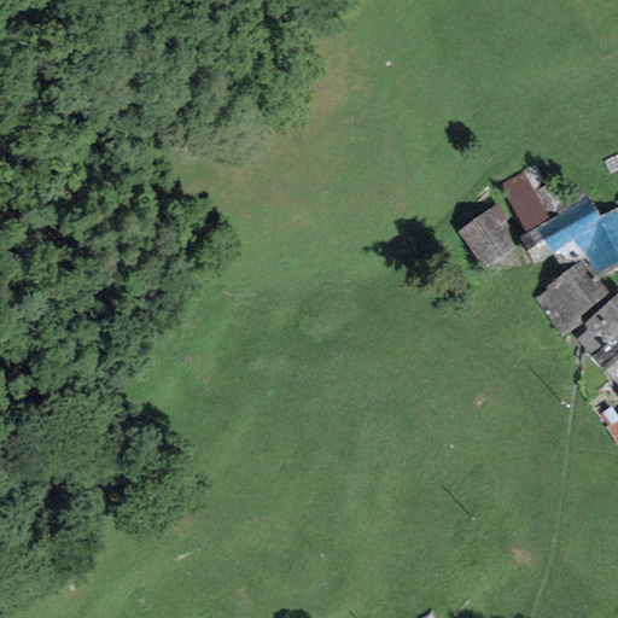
[(549,222),(524,173),(501,184),(526,234),(549,222)]
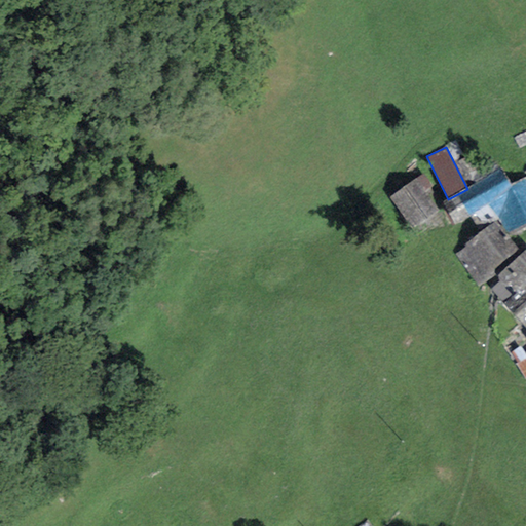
[(525,177),(511,186),(501,168),(467,189),(448,199),(442,203),(455,227),(472,216),(479,229),(500,218),(511,236),(525,228),(525,177)]
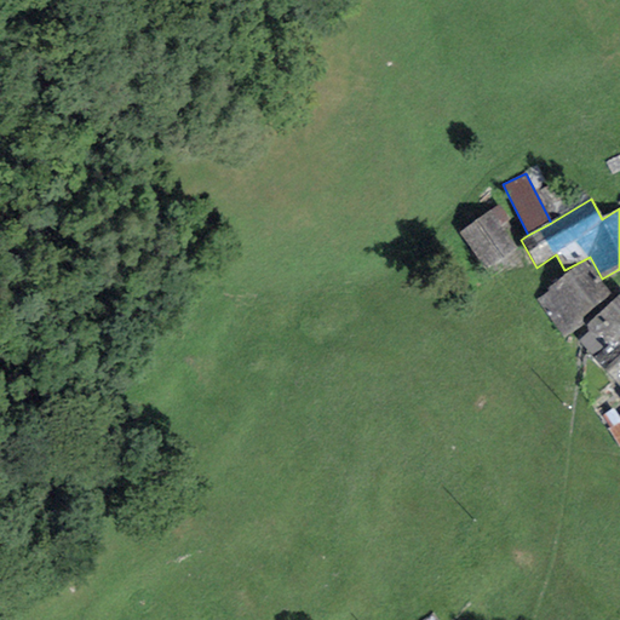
[(512,247),(487,211),(458,231),(484,268),(512,247)]
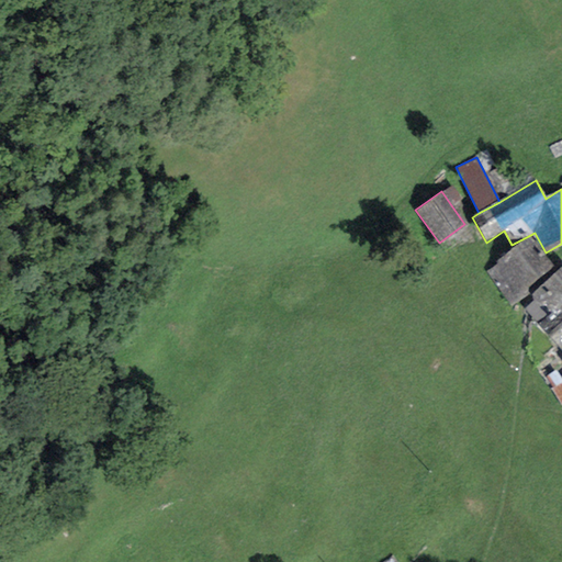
[(553,267),(530,237),(486,271),(510,306),(529,293),(527,290),(553,267)]
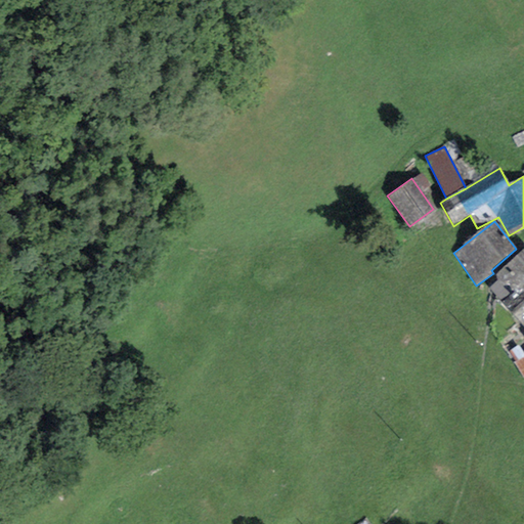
[(497,280),(489,288),(523,325),(523,248),(496,275),(497,280)]
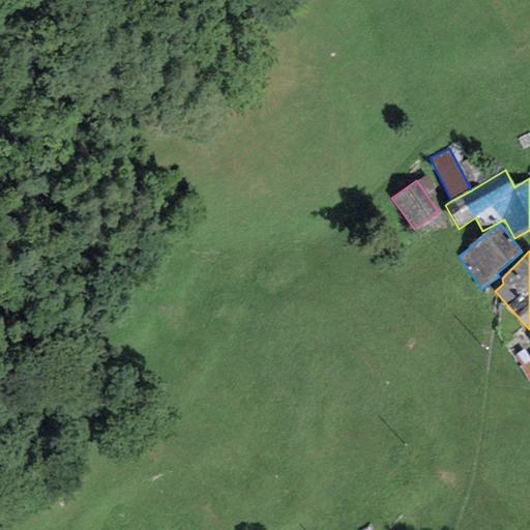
[(520,366),(529,383),(529,382),(529,357),(524,349),(514,355),(521,365),(520,366)]
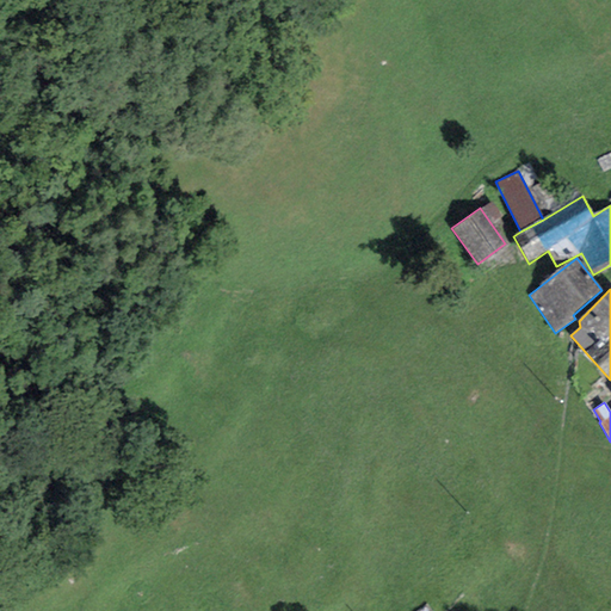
All buildings are outlined.
